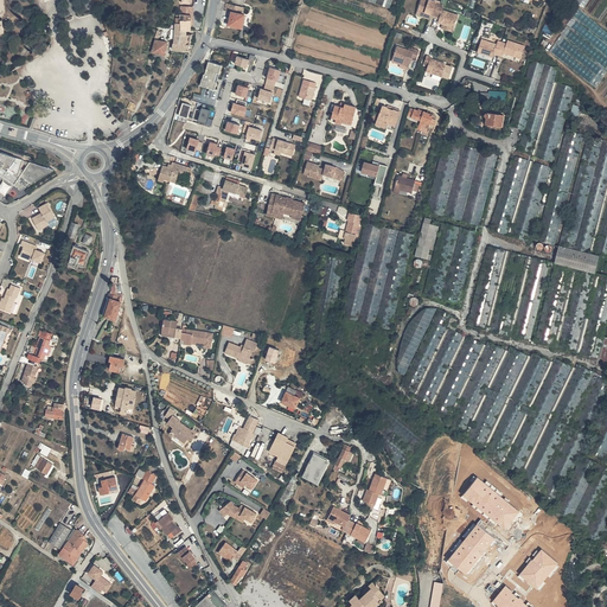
[(172,0),(173,14),(168,14),(170,21),(173,21),(178,21),(178,16),(185,16),(186,16),(185,0),(172,0)]
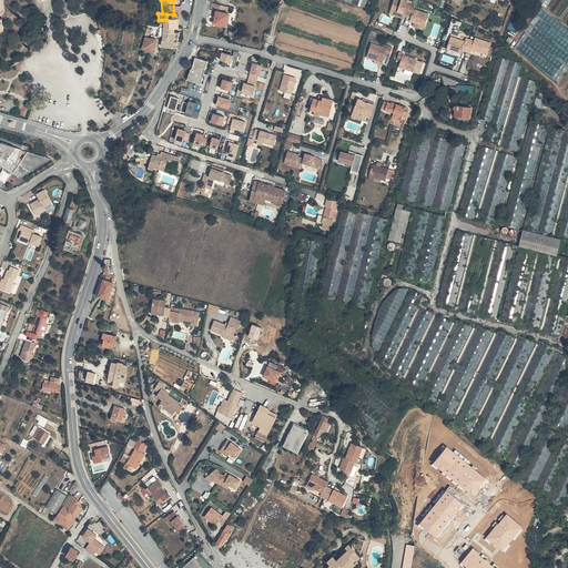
[(387,0),(387,2),(393,3),(394,6),(408,11),(406,16),(412,18),(422,21),(425,10),(411,4),(411,0),(387,0)]
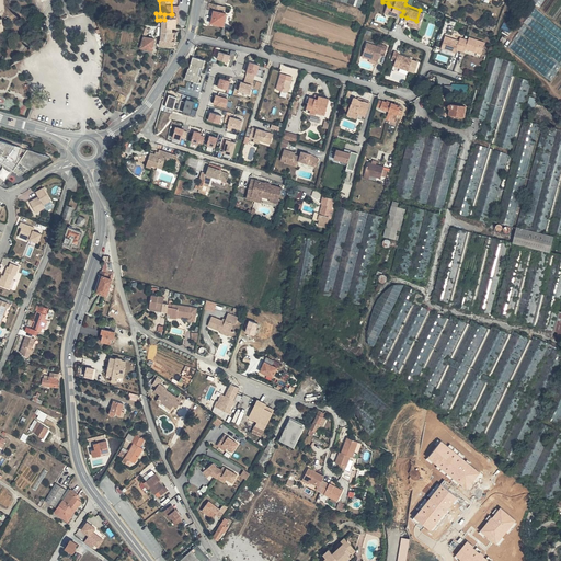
[(220,7),(204,2),(202,9),(209,11),(218,13),(219,10),(220,7)]
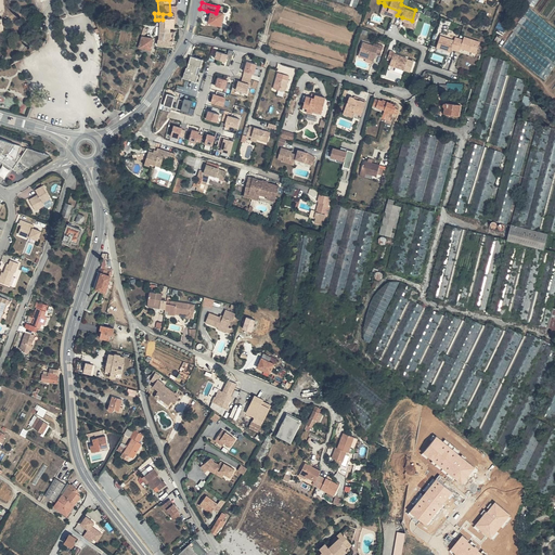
[(384,3),(378,2),(377,5),(397,15),(399,11),(385,5),(384,3)]
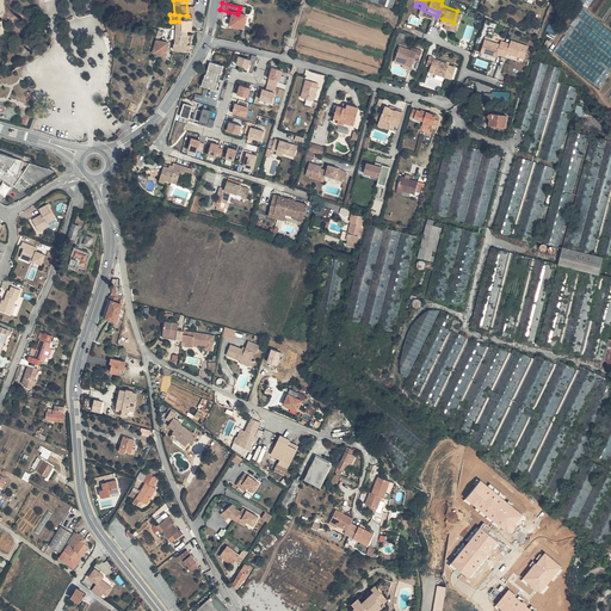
[(599,86),(610,71),(610,30),(585,10),(553,49),(599,86)]
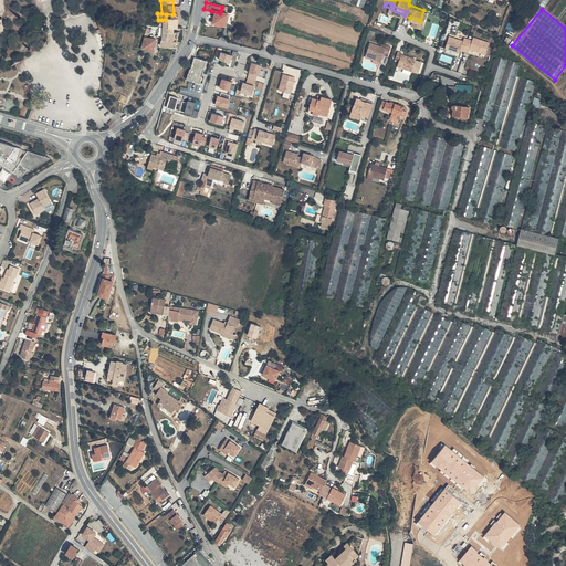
[(221,27),(223,17),(222,16),(221,18),(219,18),(220,13),(211,11),(208,23),(221,27)]
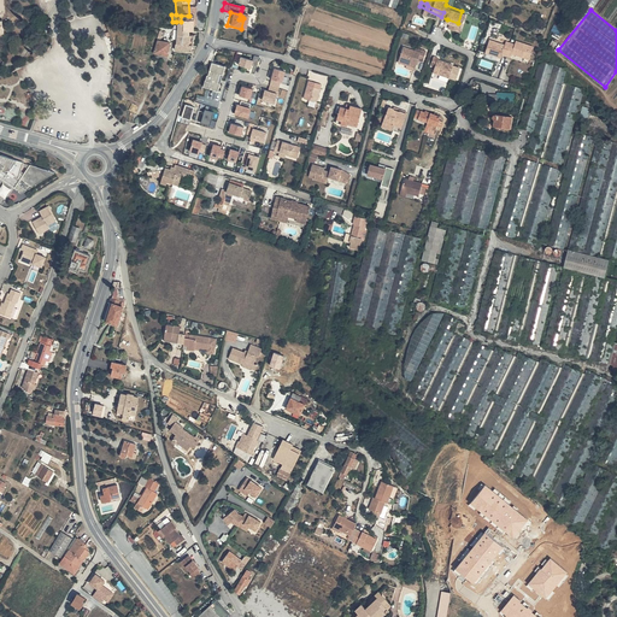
[(176,31),(182,31),(187,31),(187,24),(188,24),(188,16),(181,16),(181,22),(176,22),(176,25),(176,31)]
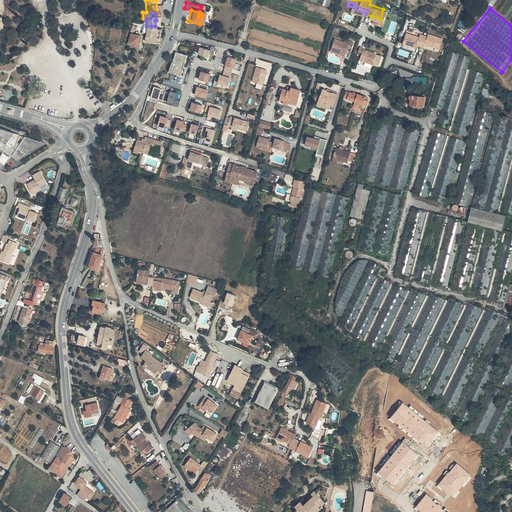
[(146,26),(146,21),(142,20),(142,27),(141,34),(141,37),(146,38),(148,29),(151,29),(151,26),(146,26)]
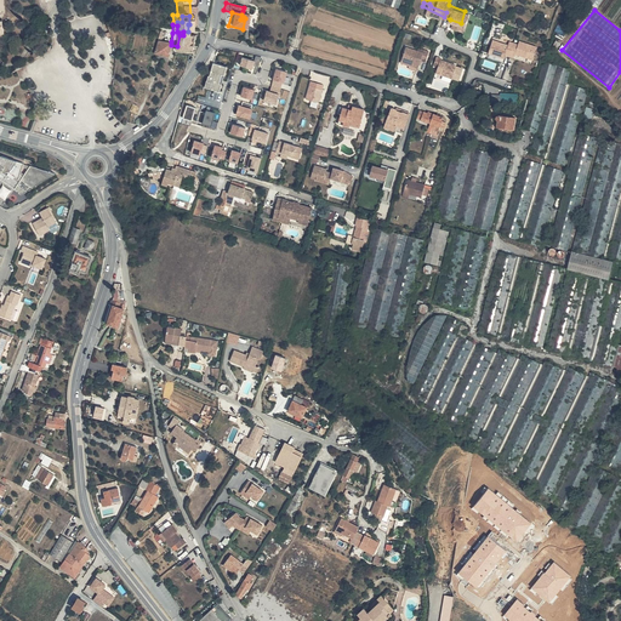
[(188,36),(183,35),(180,35),(177,46),(188,47),(189,43),(189,41),(189,36),(188,36)]
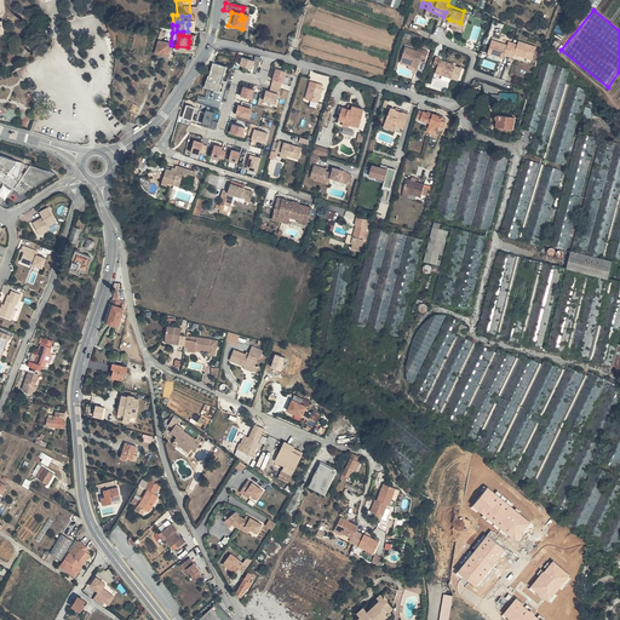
[(511,53),(515,44),(505,40),(504,44),(489,38),(483,51),(498,57),(500,53),(510,57),(511,53)]
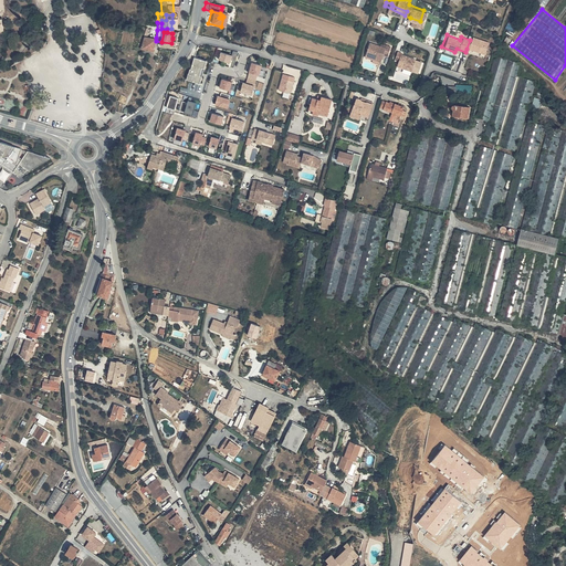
[(486,41),(471,35),(467,49),(482,54),(486,41)]
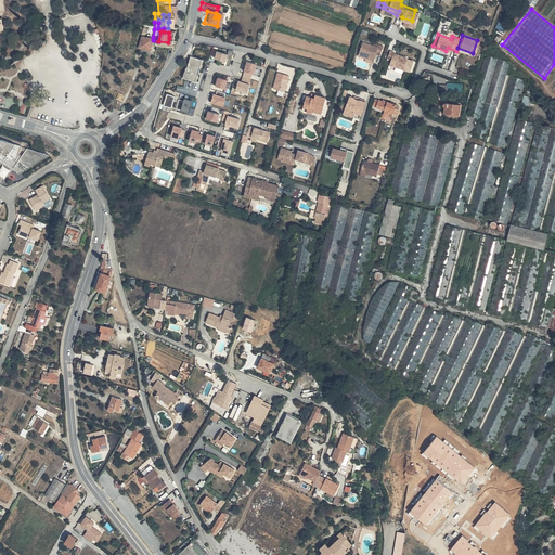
[(375,47),(377,40),(373,39),(373,41),(357,36),(353,48),(360,50),(369,53),(370,49),(371,46),(375,47)]
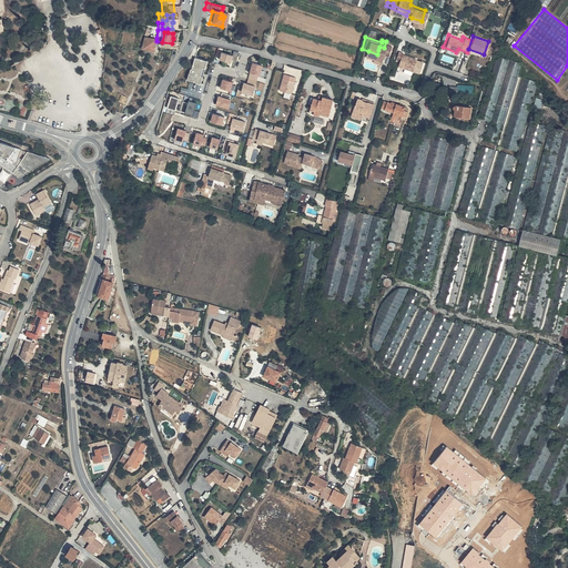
[(151,42),(141,40),(139,50),(148,52),(151,42)]
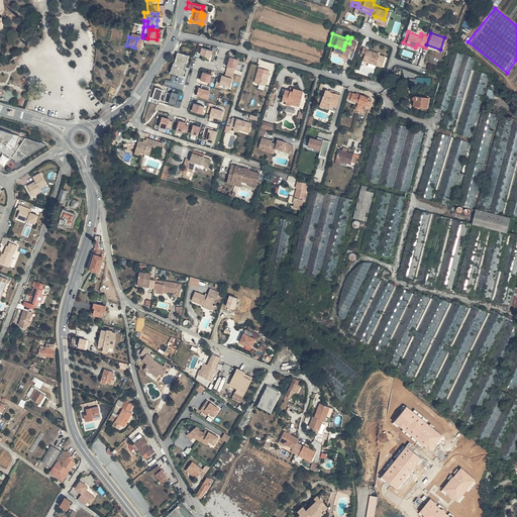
[(363,44),(358,42),(355,49),(360,52),(358,58),(371,62),(375,50),(363,45),(363,44)]
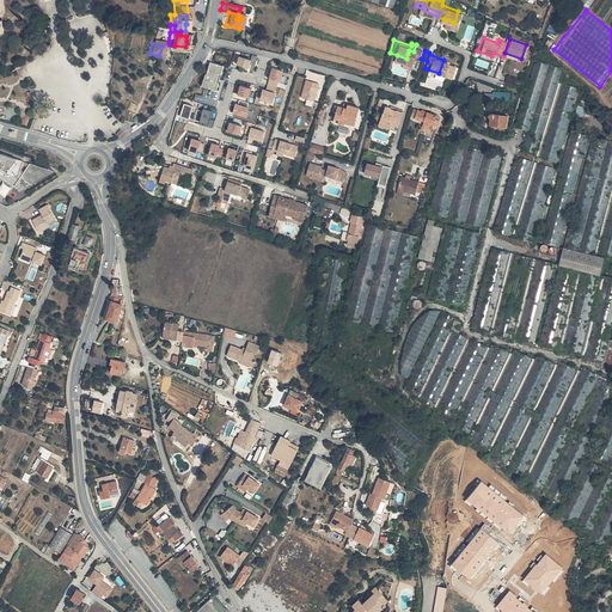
[(250,67),(252,59),(239,56),(238,65),(250,67)]
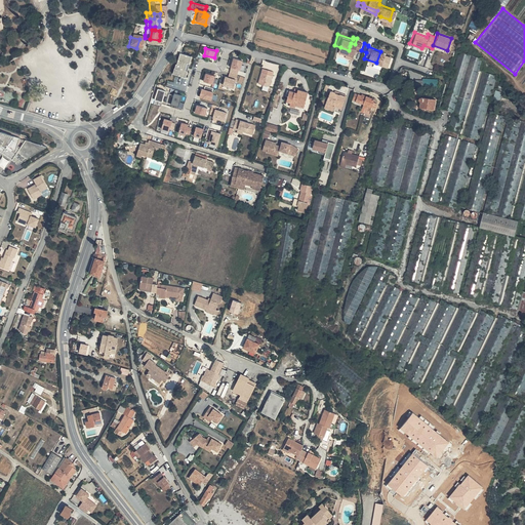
[(179,52),(174,74),(187,77),(192,55),(179,52)]
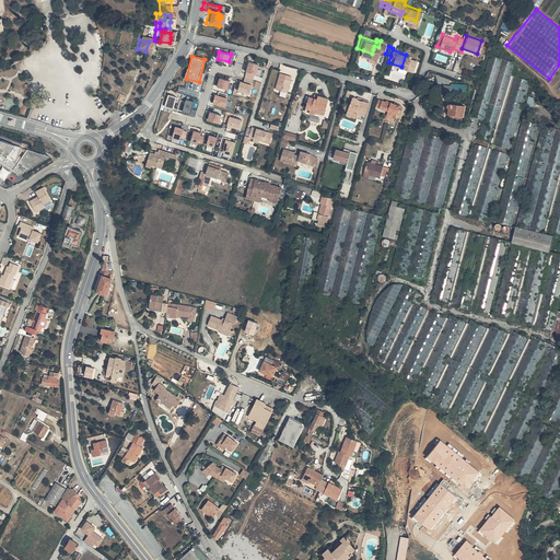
[(473,116),(486,119),(501,59),(488,56),(473,116)]
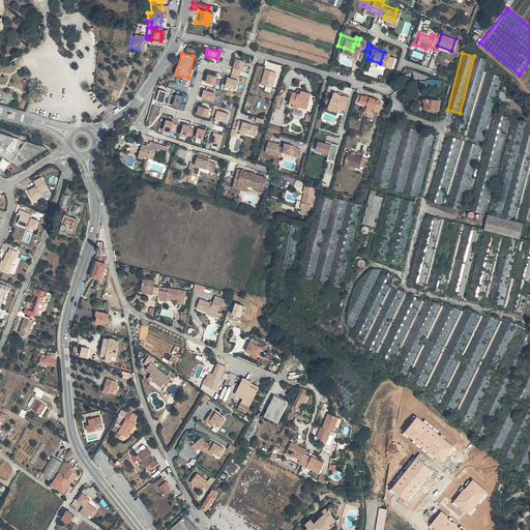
[(486,59),(474,56),(460,113),(455,130),(466,133),(486,59)]
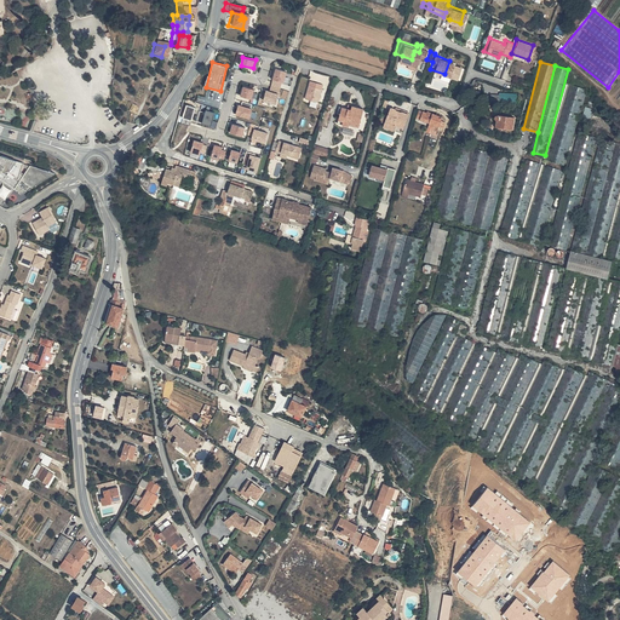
[(276,68),(270,90),(267,89),(264,101),(277,104),(287,70),(276,68)]
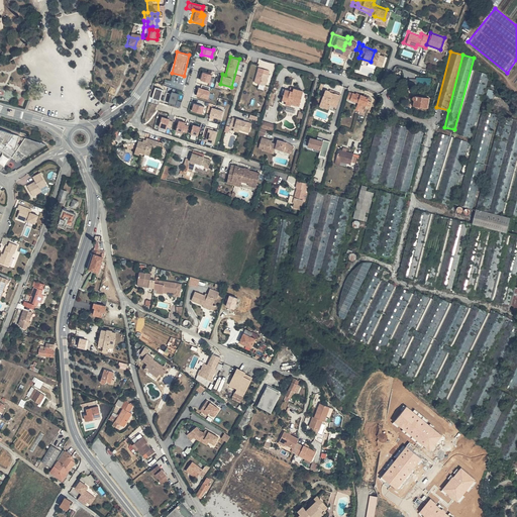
[(260,66),(252,64),(247,79),(259,82),(262,71),(259,70),(260,66)]
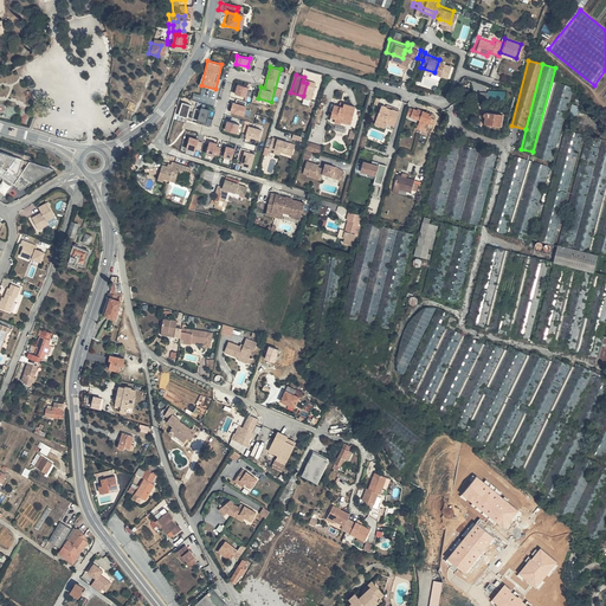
[(572,85),(556,82),(536,153),(552,158),(572,85)]
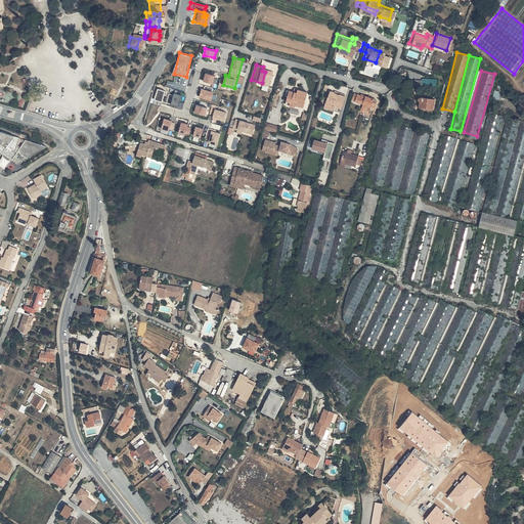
[(207,72),(204,81),(214,83),(216,74),(207,72)]
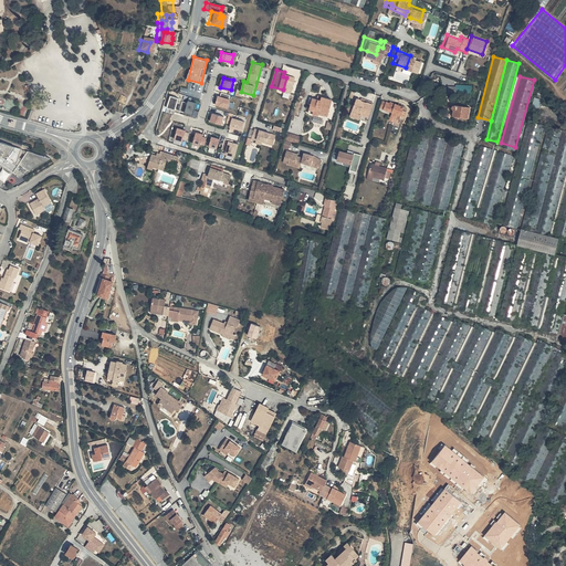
[(325,97),(314,94),(313,98),(308,97),(302,95),(300,102),(303,103),(302,106),(306,107),(305,109),(321,114),(325,97)]
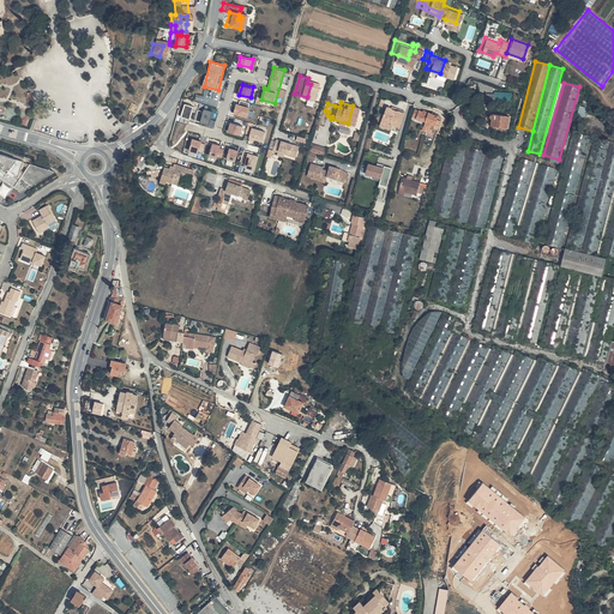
[(182,116),(192,118),(194,104),(185,103),(182,116)]
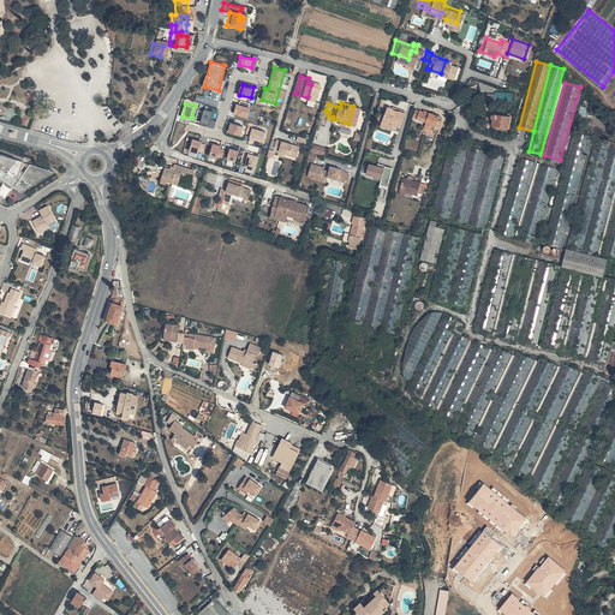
[(261,107),(255,106),(254,105),(252,108),(251,108),(250,108),(249,113),(250,113),(252,114),(258,115),(261,107)]
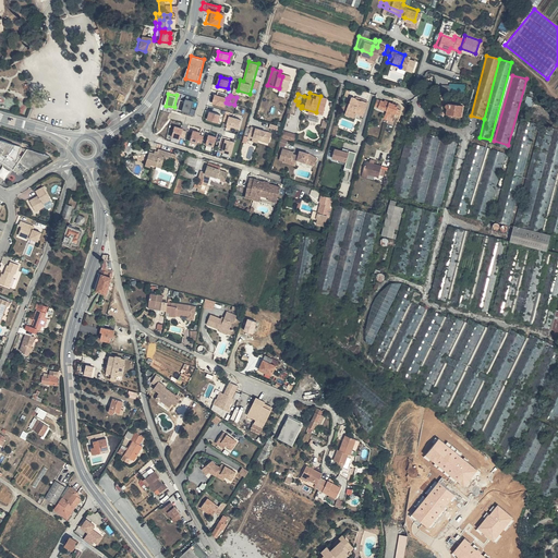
[(193,106),(194,99),(182,96),(178,109),(195,114),(197,107),(193,106)]
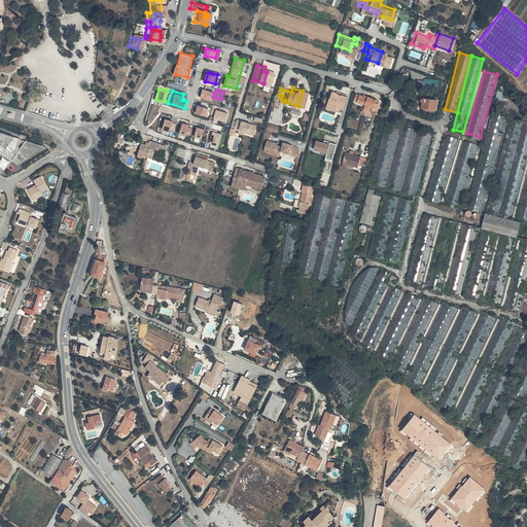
[(337,94),(331,92),(328,100),(321,97),(319,103),(326,106),(325,108),(335,111),(336,106),(344,109),(348,98),(342,96),(342,97),(336,95),(337,94)]
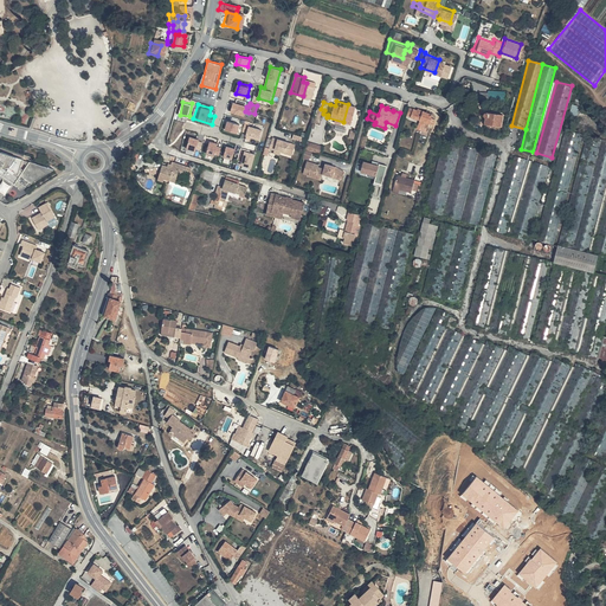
[(579,108),(572,107),(568,120),(575,122),(579,108)]
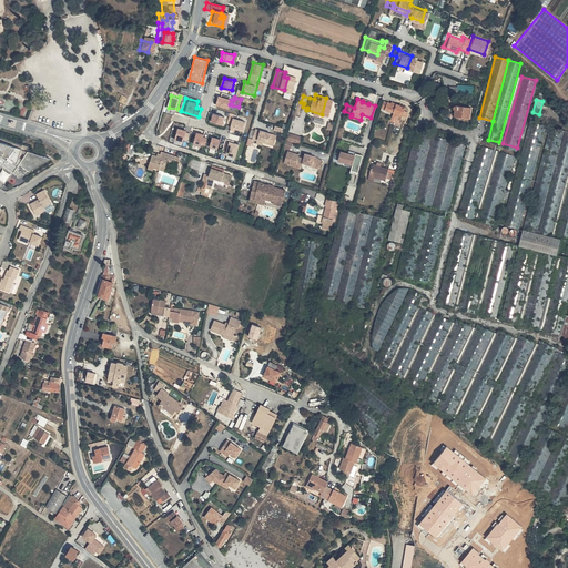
[(394,104),(384,101),(382,109),(394,112),(403,114),(407,115),(408,110),(404,109),(405,107),(395,103),(394,104)]
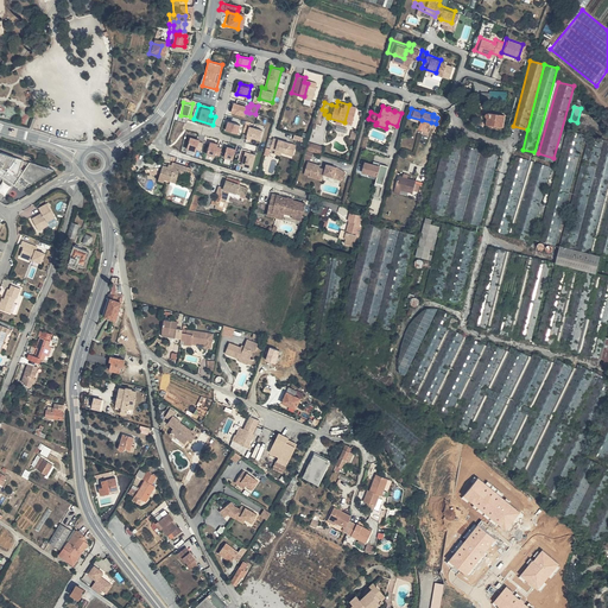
[(482,120),(498,122),(499,112),(482,109),(480,111),(479,112),(480,114),(482,115),(482,120)]
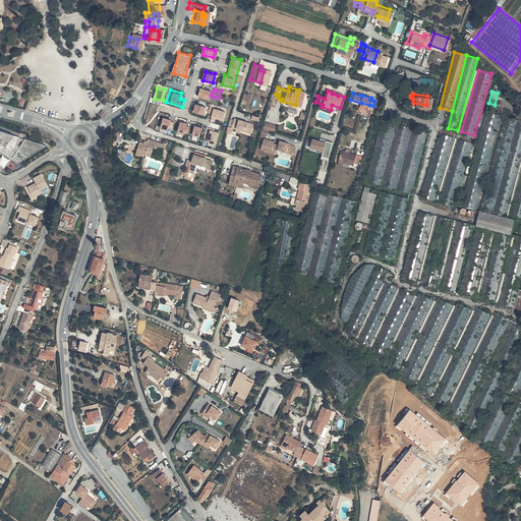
[(193,112),(205,114),(207,106),(195,103),(193,112)]
